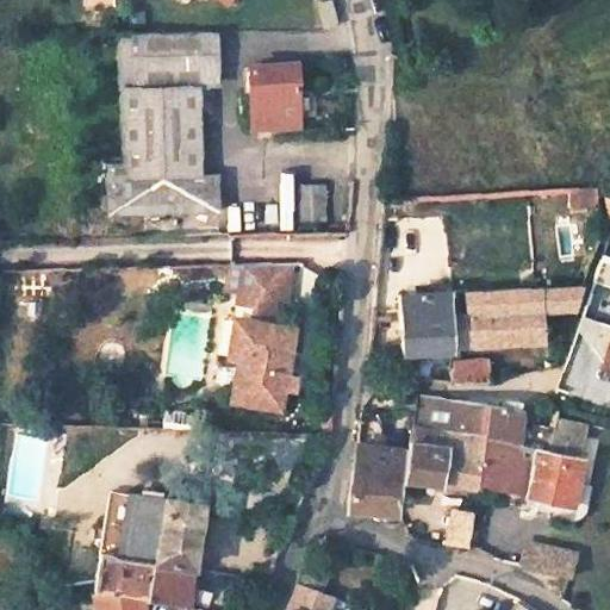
[(337,0),(323,0),(327,20),(341,18),(337,0)]
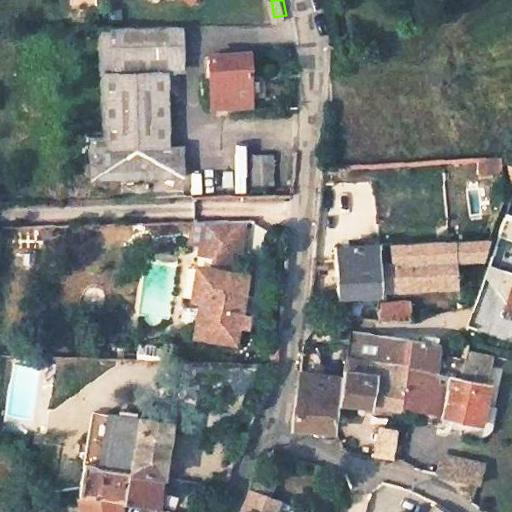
[(168,134),(166,70),(179,64),(178,26),(99,28),(102,136),(168,134)]
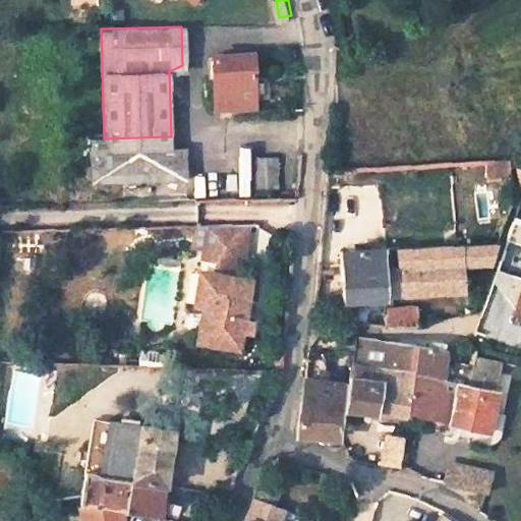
[(251,55),(214,57),(216,110),(239,109),(239,101),(254,100),(251,55)]
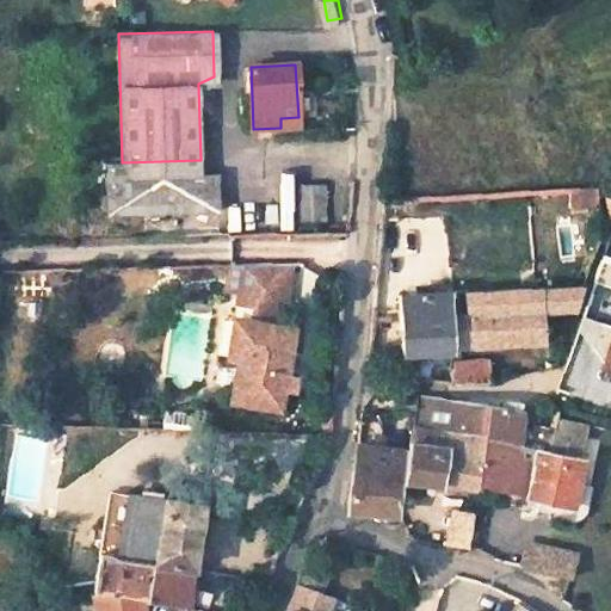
[(201,160),(122,162),(107,164),(107,177),(105,177),(106,213),(218,209),(217,173),(202,174),(201,160)]
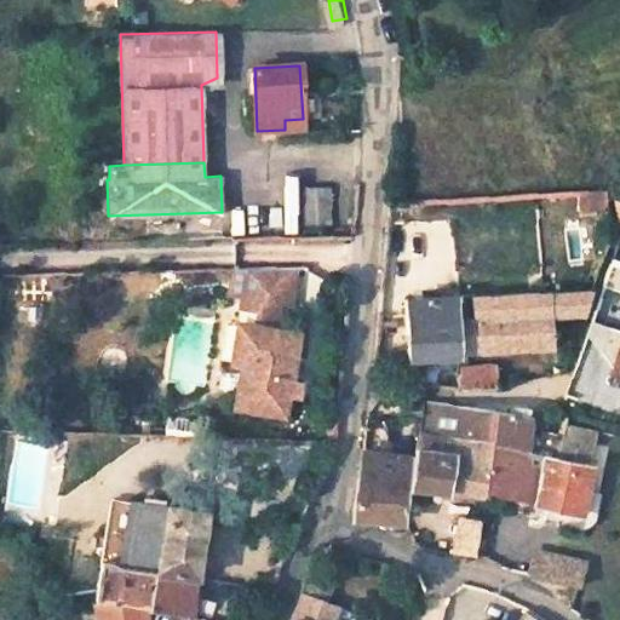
[(326,184),(304,185),(305,223),(327,222),(326,184)]
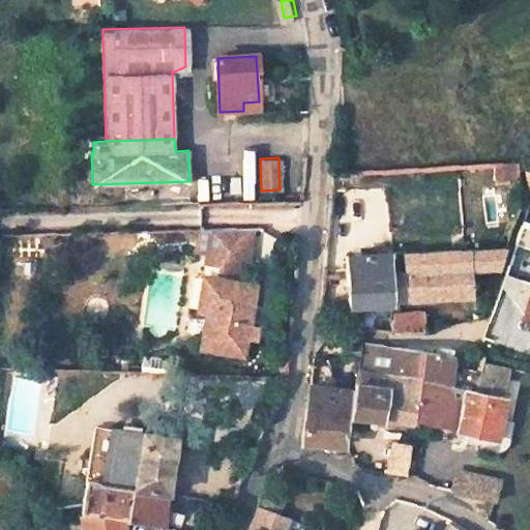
[(495,179),(520,178),(519,162),(493,164),(495,179)]
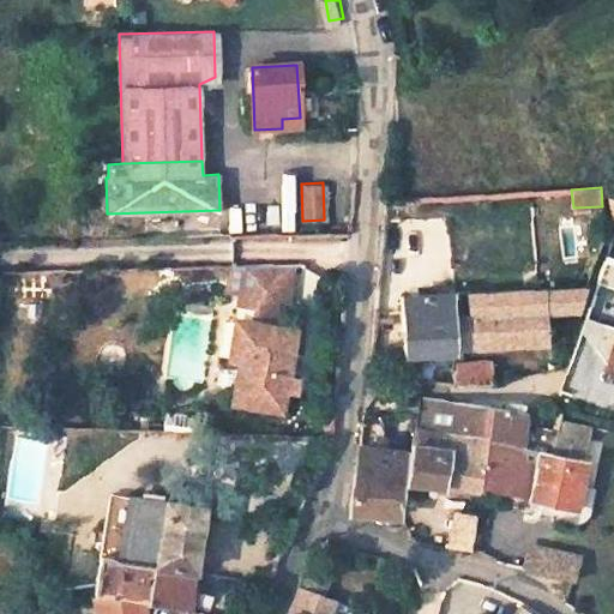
[(293,264),(245,264),(239,295),(276,302),(286,305),(293,264)]
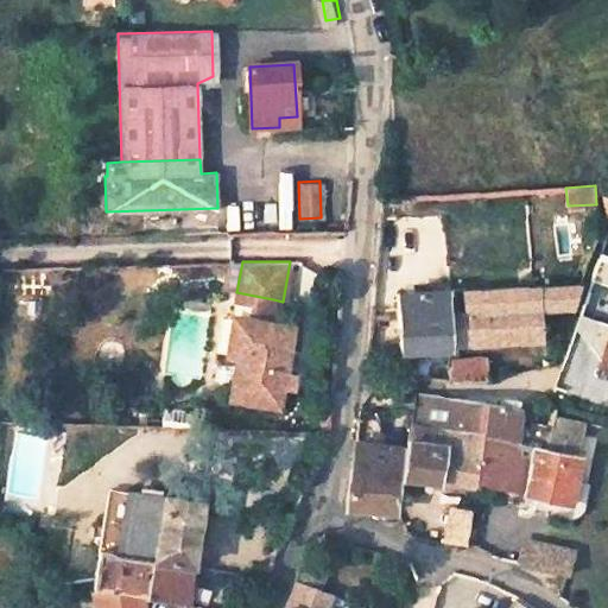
[(494,287),(521,285),(520,272),(493,274),(494,287)]
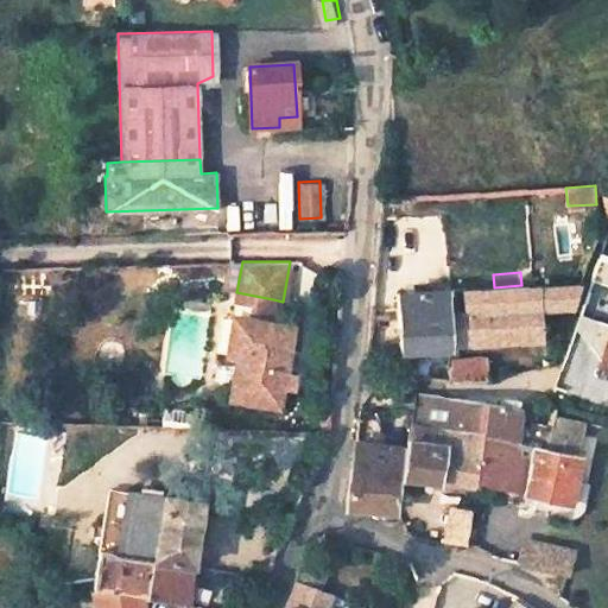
[(453,312),(451,289),(449,289),(448,282),(441,283),(441,290),(373,293),(371,317),(399,316),(403,350),(450,347),(450,346),(449,312),(453,312)]
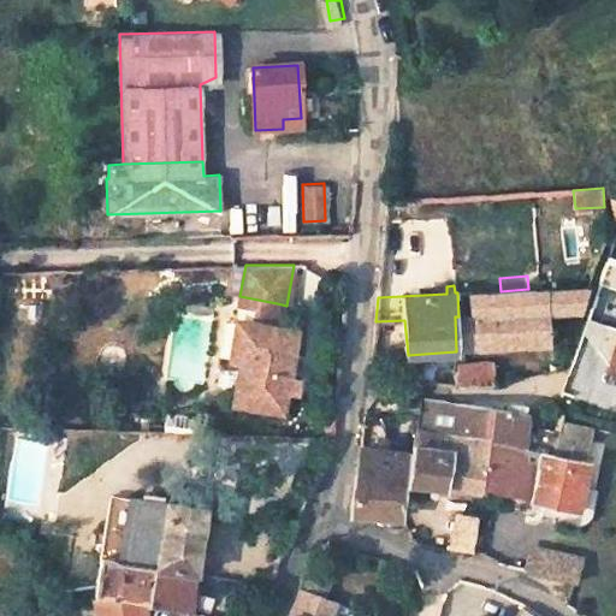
[(545,288),(546,311),(580,309),(590,285),(545,288)]
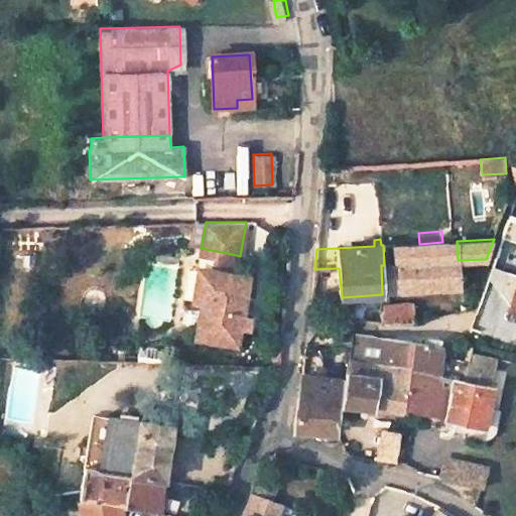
[(442,242),(419,244),(392,245),(393,265),(384,265),(381,265),(382,293),(460,287),(458,260),(457,241),(442,242)]
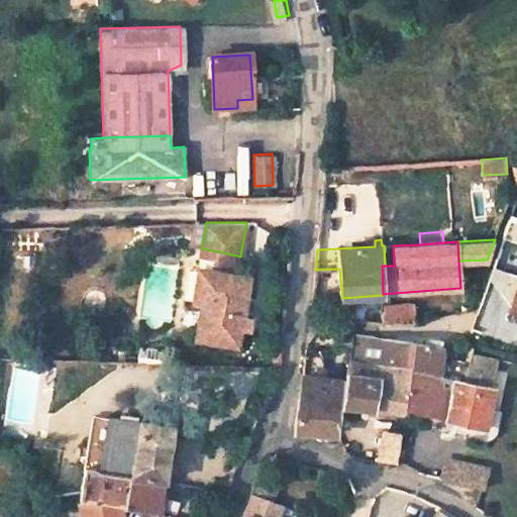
[(232,254),(201,248),(200,255),(231,262),(232,254)]
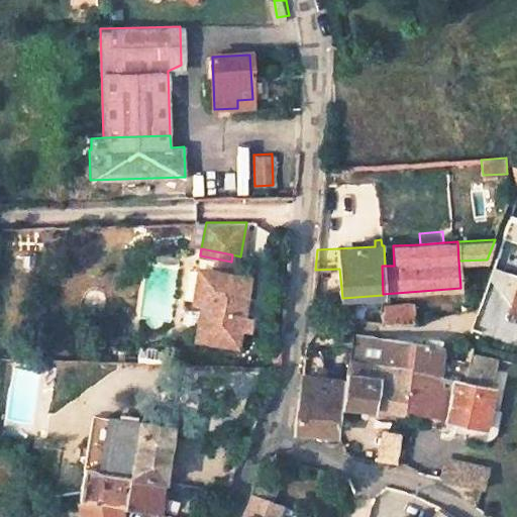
[(231,262),(200,255),(191,301),(199,302),(192,337),(233,345),(240,310),(246,278),(228,275),(231,262)]
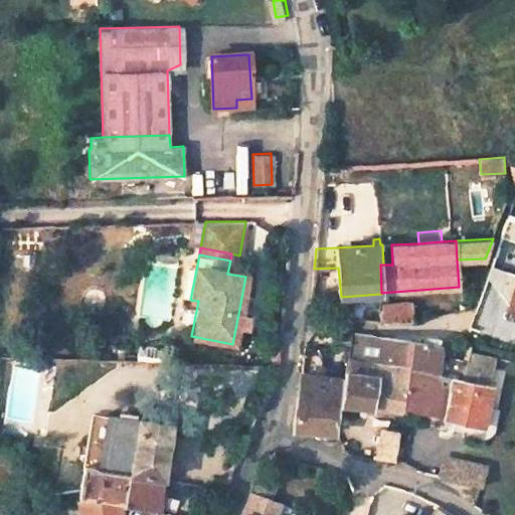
[(383,322),(415,321),(412,304),(382,305),(383,322)]
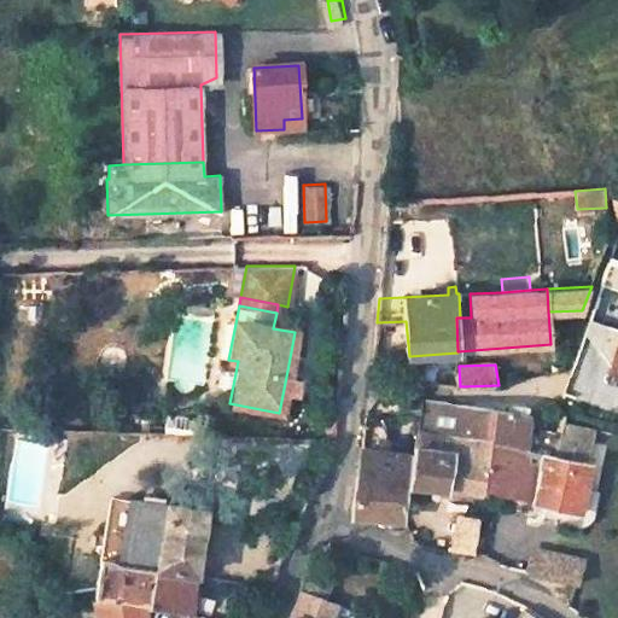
[(417,432),(493,442),(526,445),(530,408),(531,406),(512,404),(512,410),(503,409),(467,404),(420,400),(417,432)]
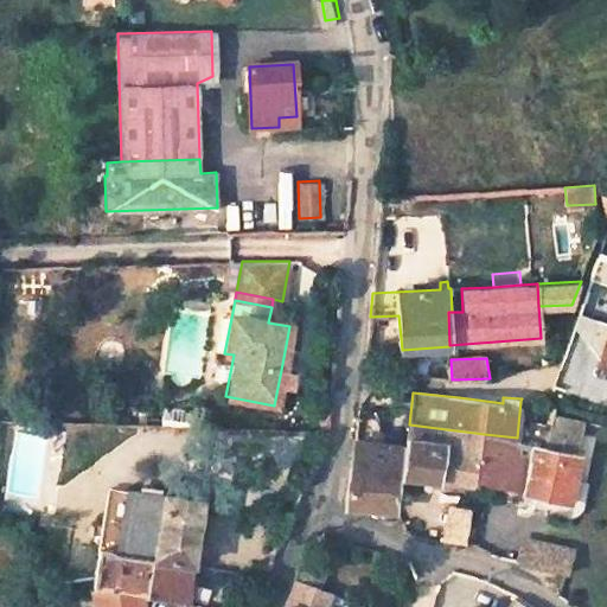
[(549,445),(524,439),(517,438),(484,434),(479,474),(526,483),(525,491),(568,502),(573,478),(577,453),(567,451),(576,417),(555,414),(554,423),(549,445)]
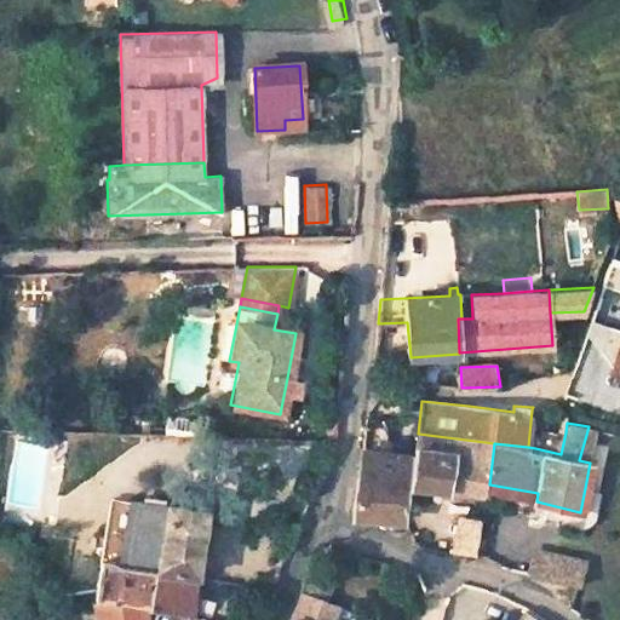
[(566,432),(538,426),(535,448),(561,454),(566,432)]
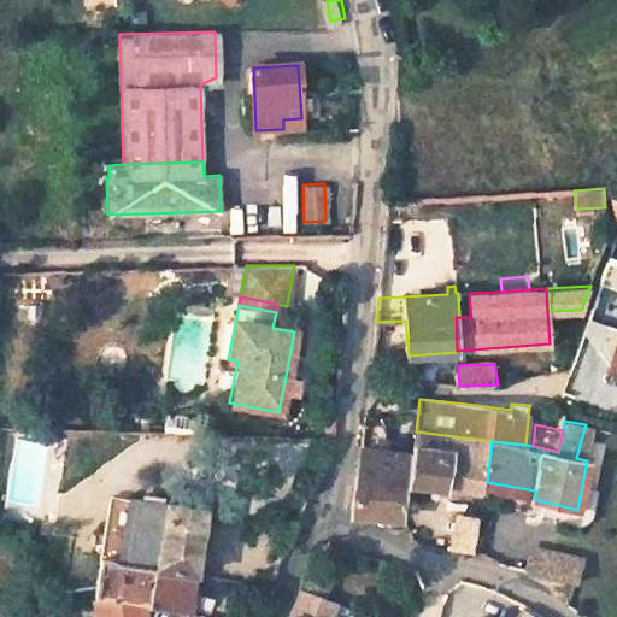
[(406,485),(486,491),(487,482),(492,441),(416,432),(412,454),(409,472),(406,485)]
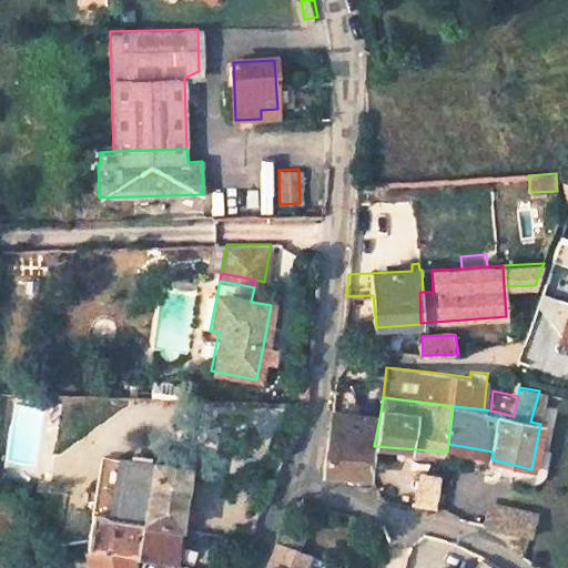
[(374,446),(376,435),(379,418),(334,415),(333,437),(328,437),(326,476),(369,475),(374,446)]
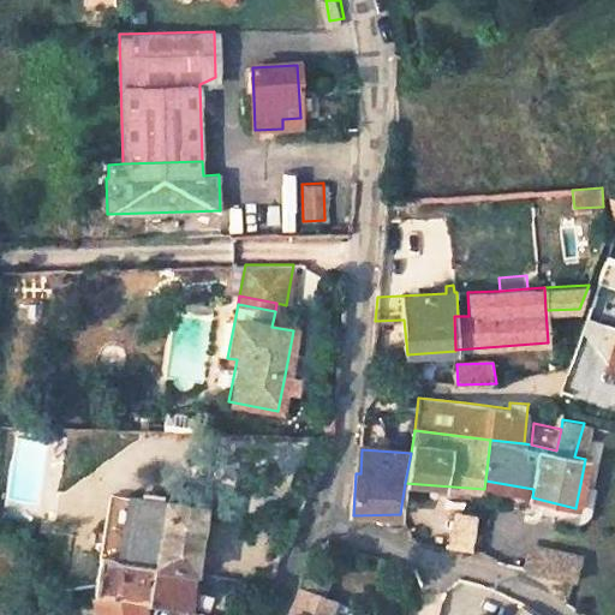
[(596,487),(580,484),(575,508),(591,511),(596,487)]
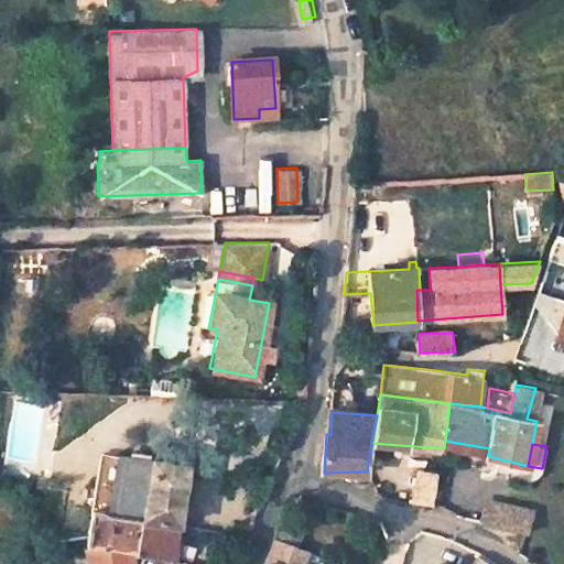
[(174,562),(187,464),(188,457),(183,448),(163,445),(158,452),(156,461),(126,455),(121,485),(98,481),(90,541),(89,546),(131,553),(174,562)]
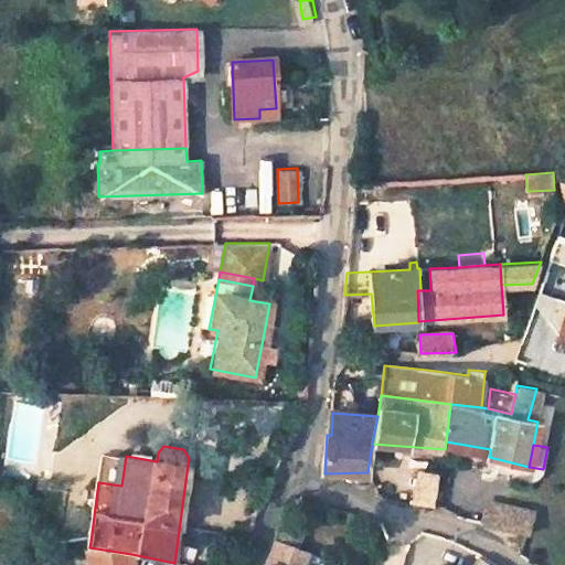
[(434,500),(440,470),(422,467),(415,497),(434,500)]
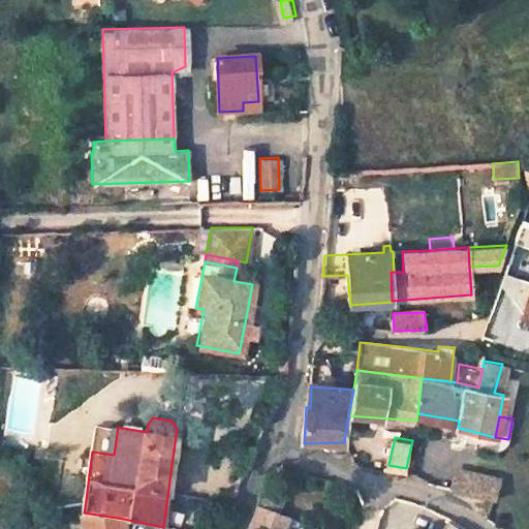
[(492,472),(456,464),(450,490),(486,499),(492,472)]
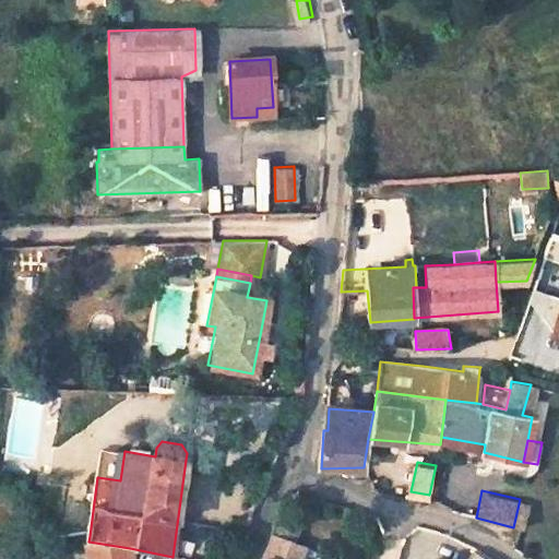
[(296,558),(297,558),(298,558),(309,558),(311,550),(274,537),(272,542),(266,558),(296,558)]
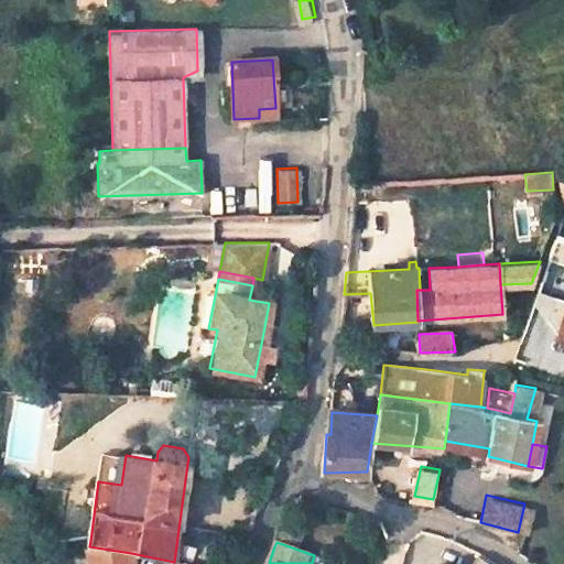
[(133,563),(131,553),(89,546),(15,552),(18,563),(133,563)]
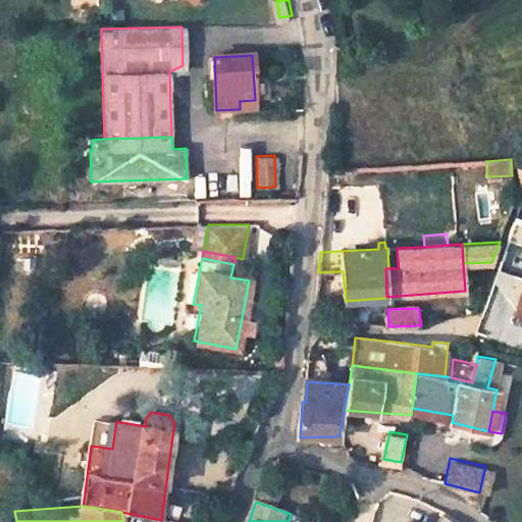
[(458,521),(442,513),(435,521),(406,521),(458,521)]
